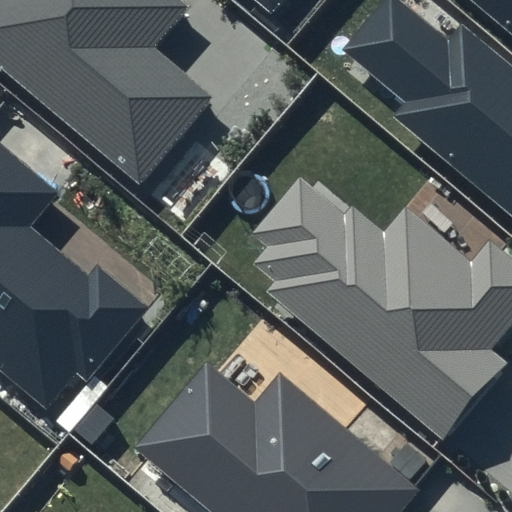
[(0,0),(0,67),(138,184),(213,97),(153,47),(188,6),(180,0),(0,0)]
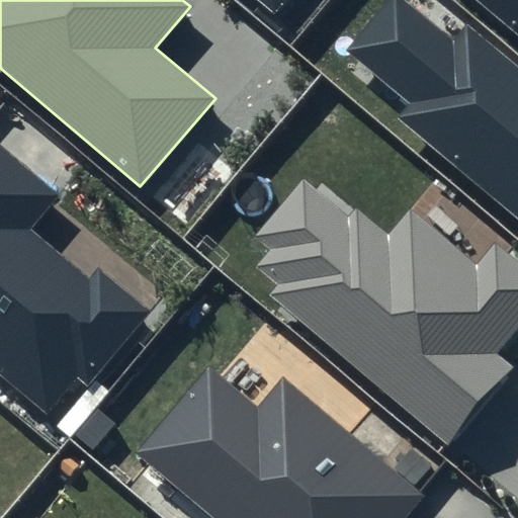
[(258,0),(276,15),(288,0),(258,0)]
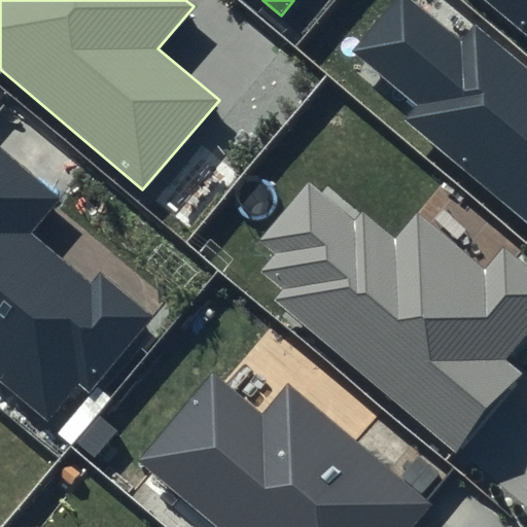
[(460,41),(410,0),(393,0),(351,50),(415,104),(403,116),(526,219),(526,66),(476,23),(460,41)]
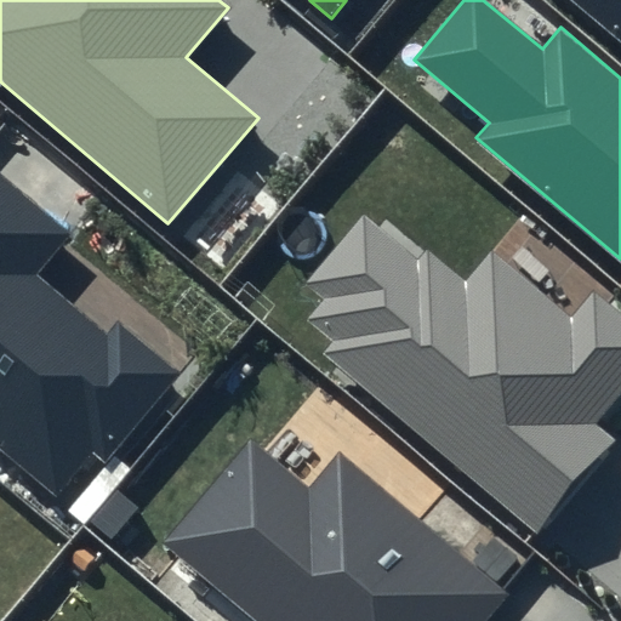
[(620,0),(573,0),(620,41),(620,0)]
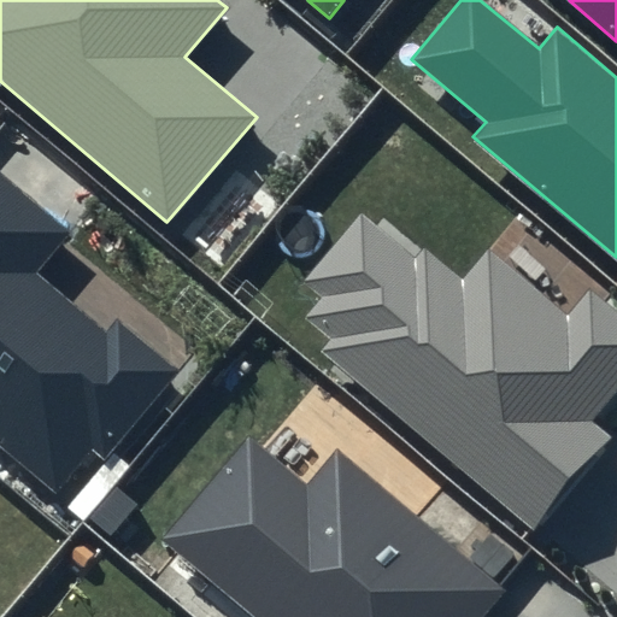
[(78,235),(0,168),(0,439),(57,488),(89,451),(105,464),(184,370),(116,312),(104,327),(43,275),(78,235)]
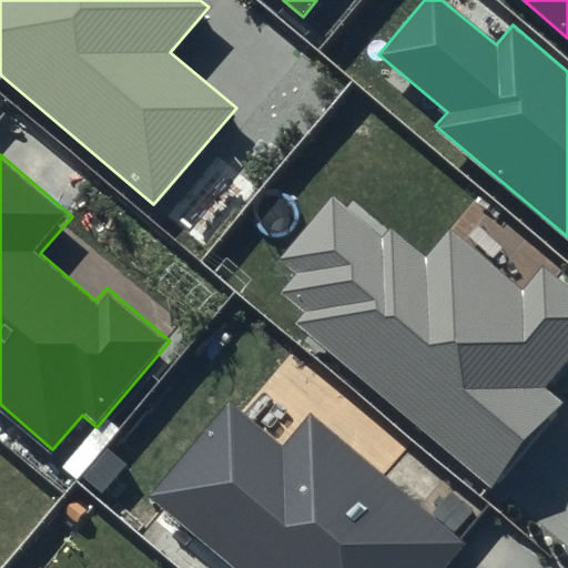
[(567,354),(567,290),(540,267),(520,290),(449,230),(429,254),(393,224),(382,237),(333,196),(281,259),(298,273),(283,292),(304,311),(294,323),(490,487),(560,404),(540,387),(567,354)]
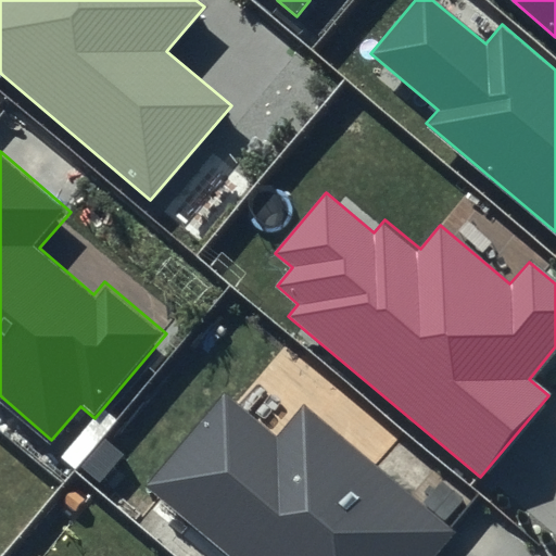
[(436,555),(454,535),(305,409),(277,443),(223,396),(144,487),(226,555),(436,555)]
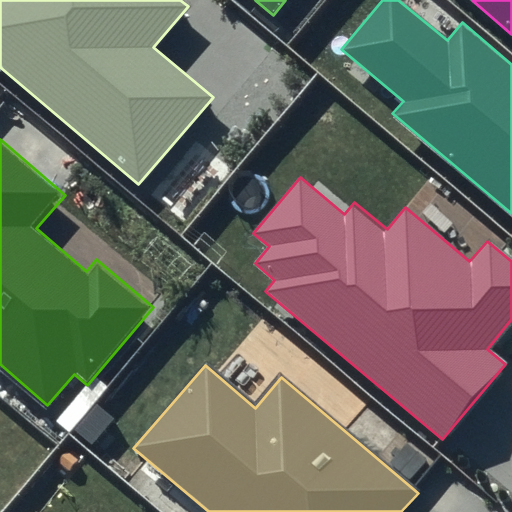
All buildings are outlined.
